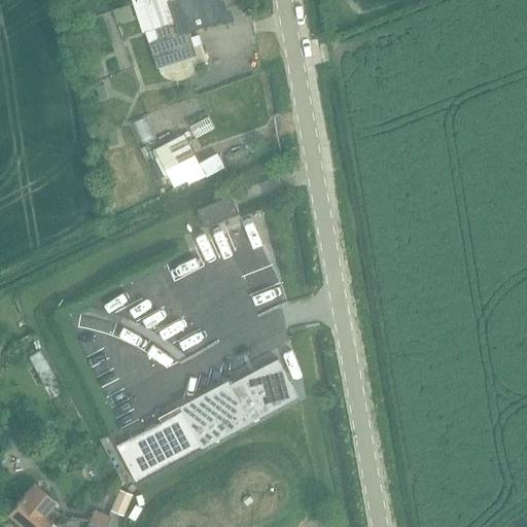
[(223,0),(142,0),(151,28),(152,28),(155,37),(147,42),(155,67),(195,55),(186,29),(229,15),(223,0)]
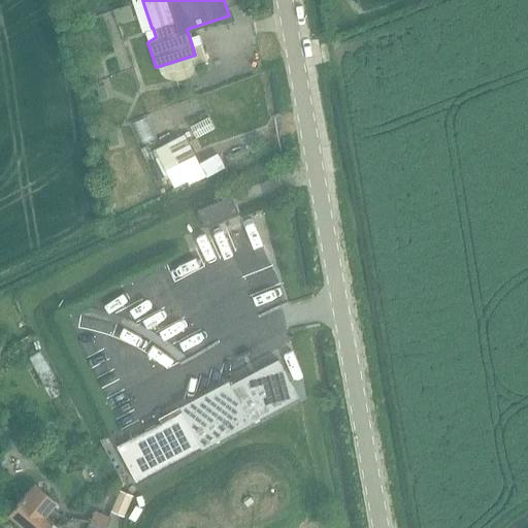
[(112,8),(117,21),(133,15),(129,3),(112,8)]
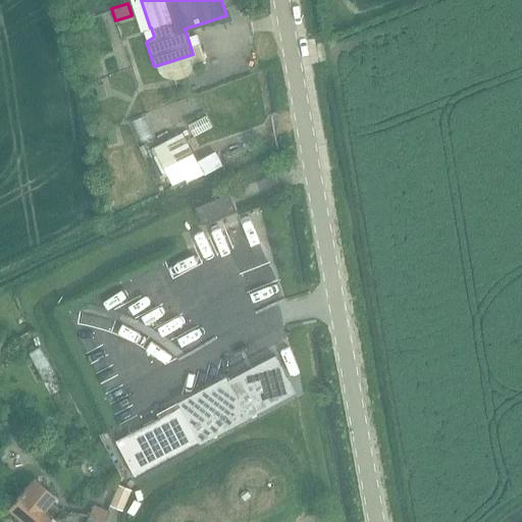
[(153,148),(173,187),(202,171),(183,133),(153,148)]
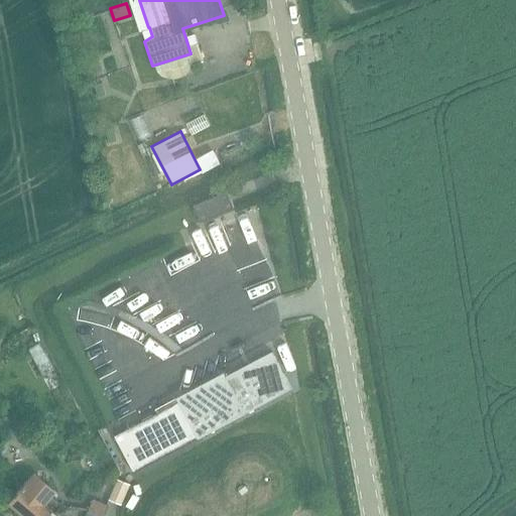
[(192,211),(200,225),(232,210),(225,196),(192,211)]
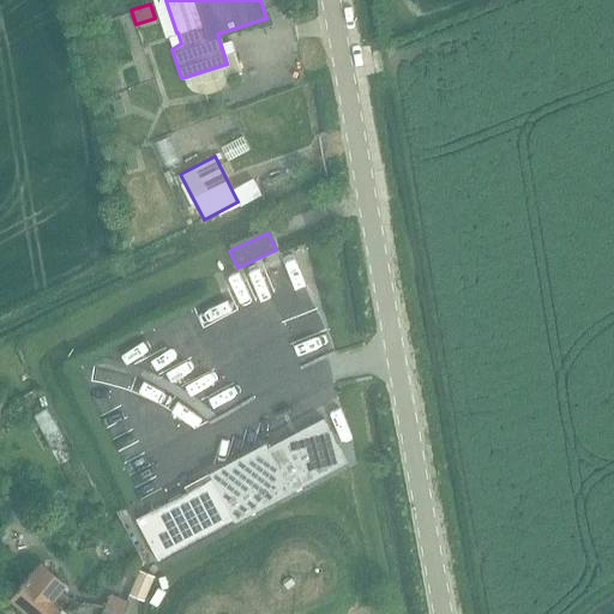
[(270,293),(282,289),(271,263),(259,266),(270,293)]
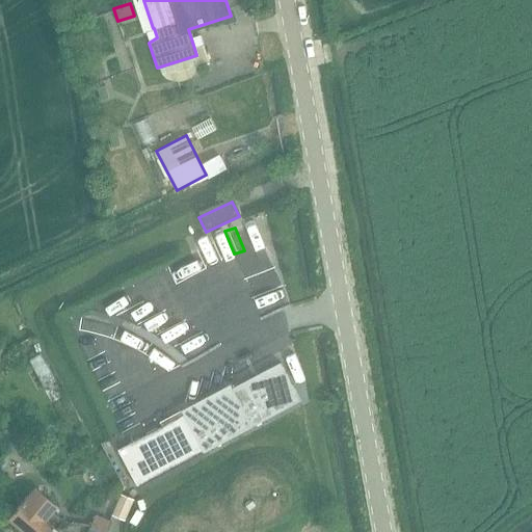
[(184,414),(116,449),(137,487),(204,451),(204,452),(300,400),(281,363),(233,387),(231,383),(182,409),(184,414)]
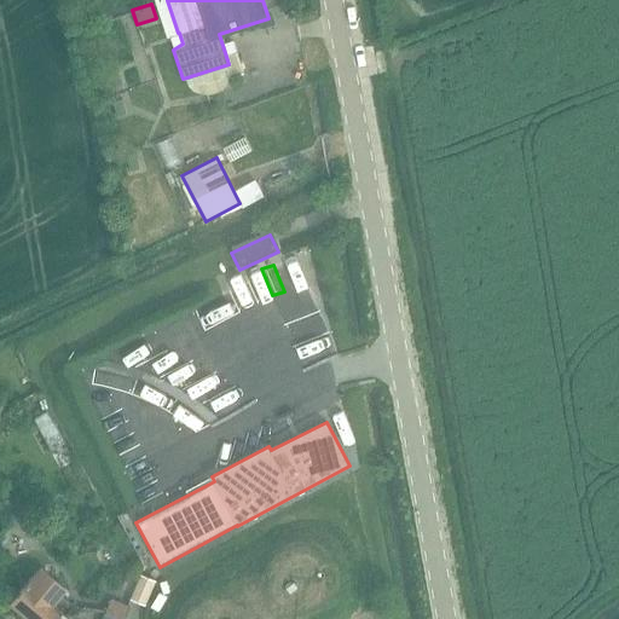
[(9,605),(25,618),(59,618),(71,606),(58,594),(65,588),(41,567),(9,605)]
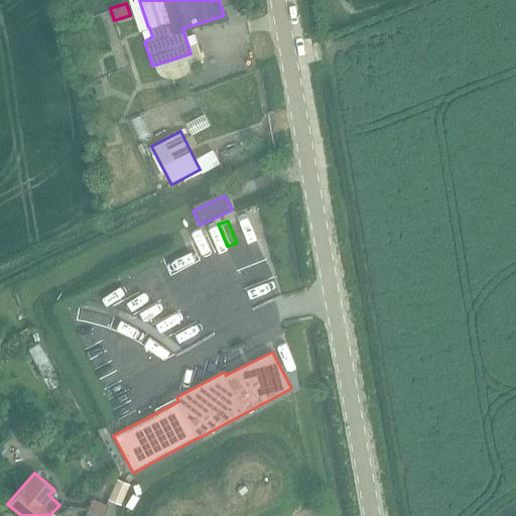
[(108,499),(121,505),(130,483),(117,478),(108,499)]
